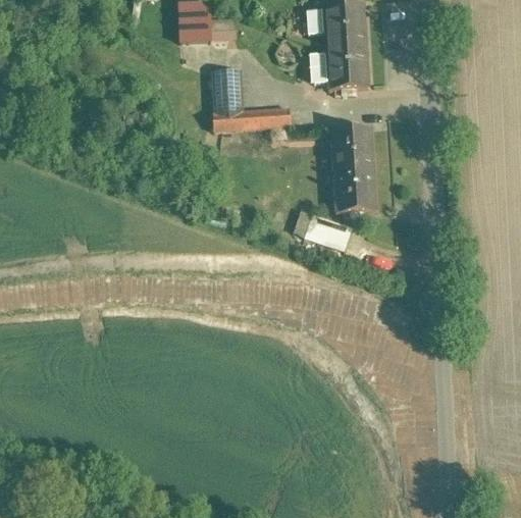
[(179,0),(180,41),(237,39),(236,18),(211,19),(210,0),(179,0)]
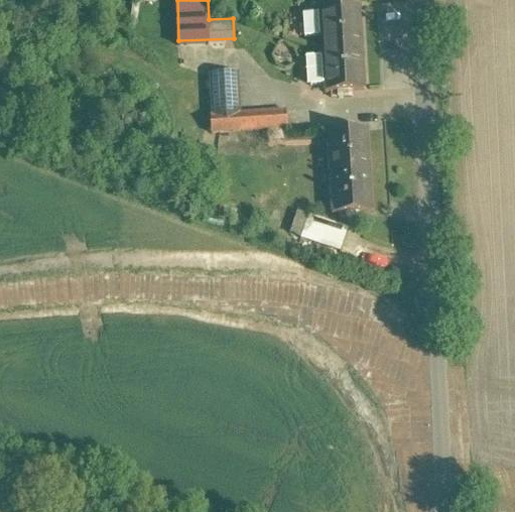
[(366,87),(360,2),(317,5),(324,90),(366,87)]
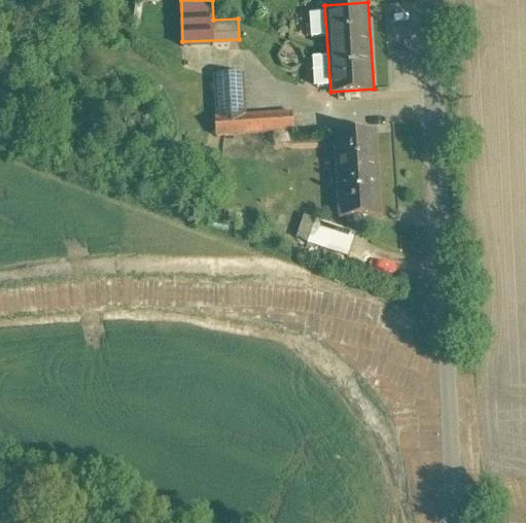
[(245,70),(213,72),(216,134),(294,130),(293,108),(247,111),(245,70)]
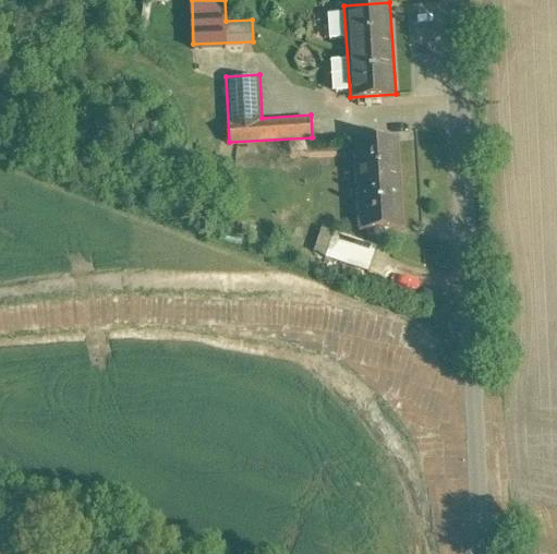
[(404,228),(398,136),(351,140),(358,231),(404,228)]
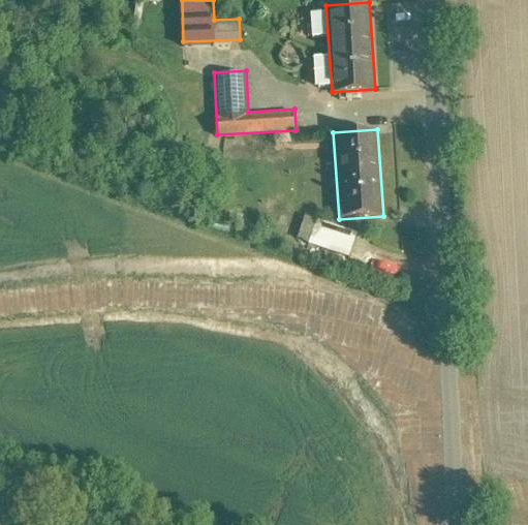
[(349,256),(358,233),(315,218),(307,242),(349,256)]
